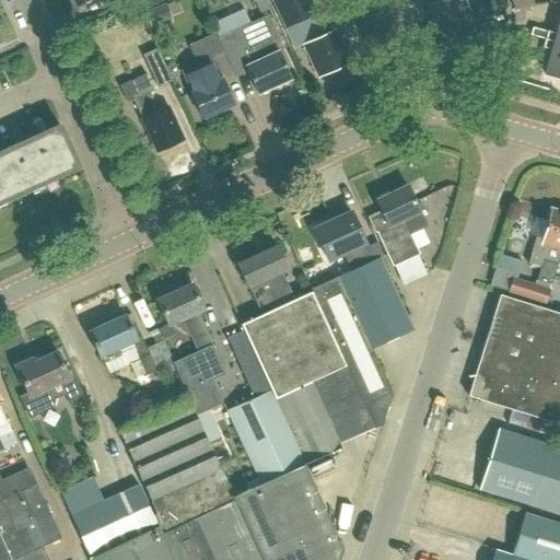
[(68,0),(73,9),(93,0),(68,0)]
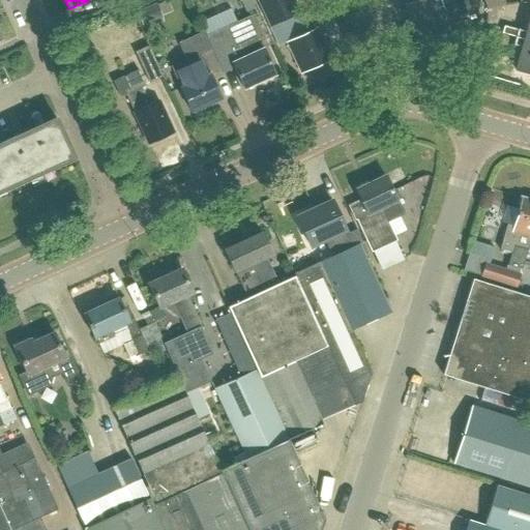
[(238,0),(245,15),(257,9),(252,0),(238,0)]
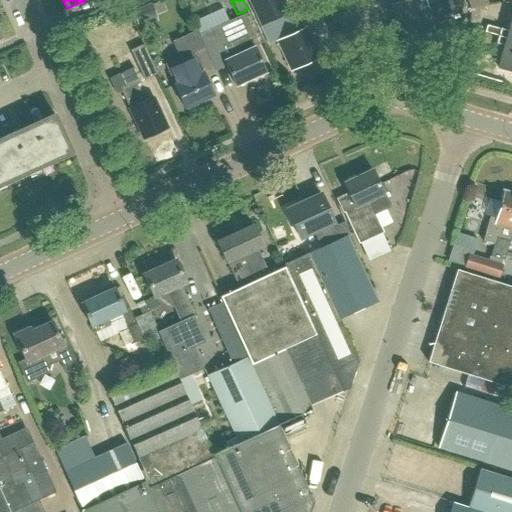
[(249,0),(261,25),(290,12),(284,0),(249,0)]
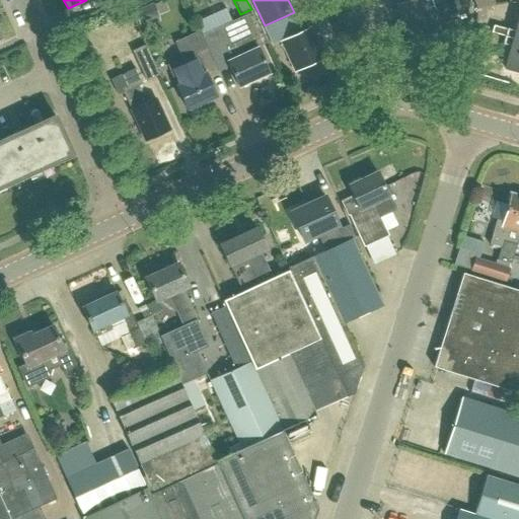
[(393,0),(400,17),(433,5),(431,0),(424,0),(422,1),(421,0),(393,0)]
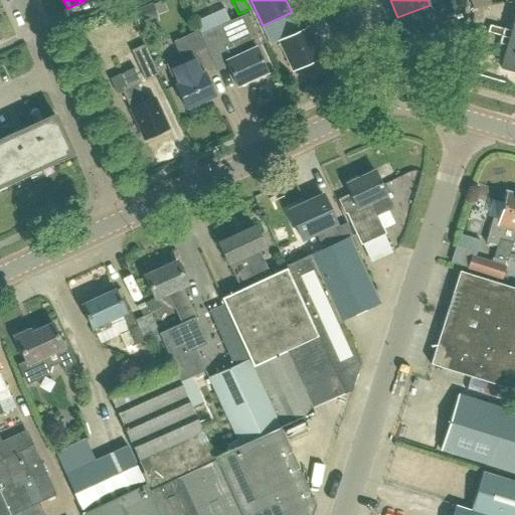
[(445,0),(451,13),(464,9),(460,0),(445,0)]
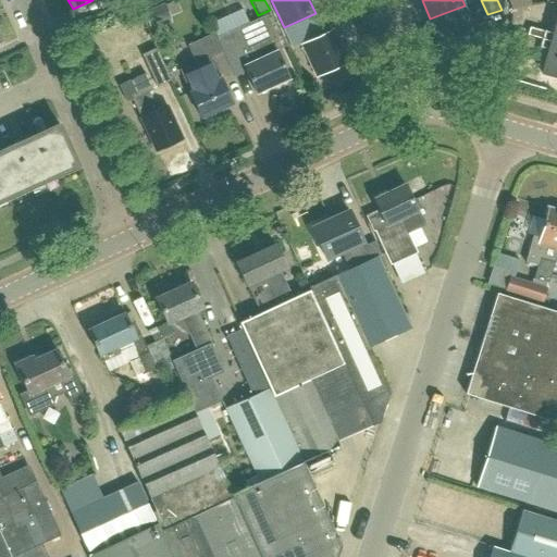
[(150,28),(171,20),(163,4),(144,13),(150,28)]
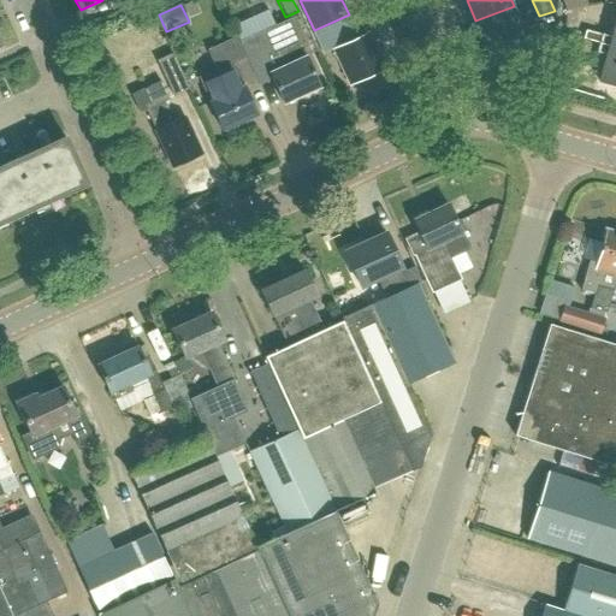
[(261,5),(225,16),(229,30),(265,19),(261,5)]
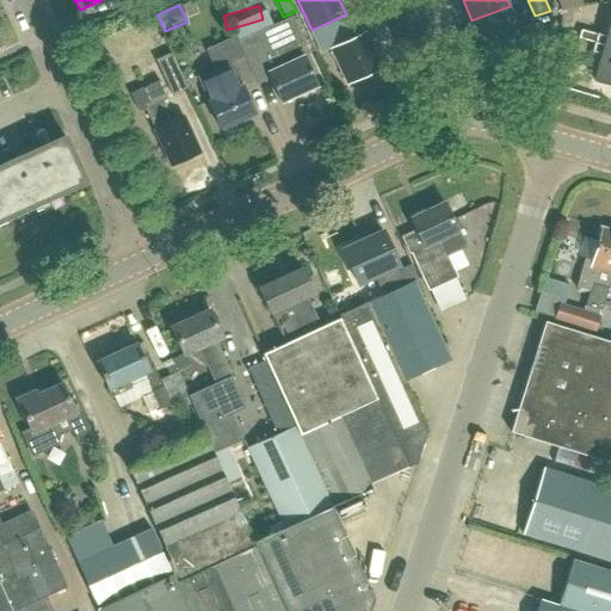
[(513,14),(510,6),(471,20),(483,54),(512,44),(503,18),(513,14)]
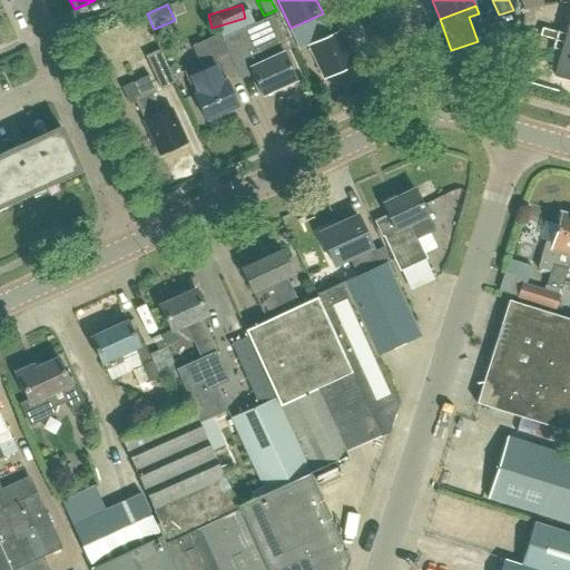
[(227,52),(237,76),(239,80),(252,75),(262,96),(295,81),(284,55),(268,18),(220,40),(226,53),(227,52)]
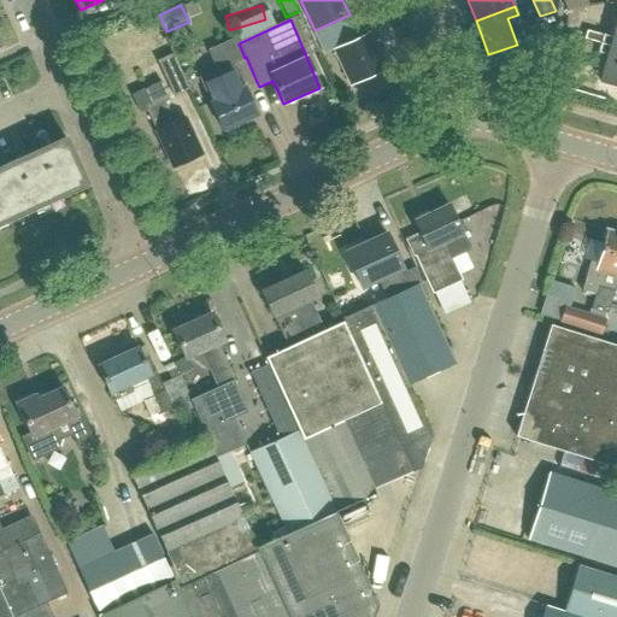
[(583,39),(600,43),(616,48),(616,22),(612,37),(603,34),(603,35),(586,30),(583,39)]
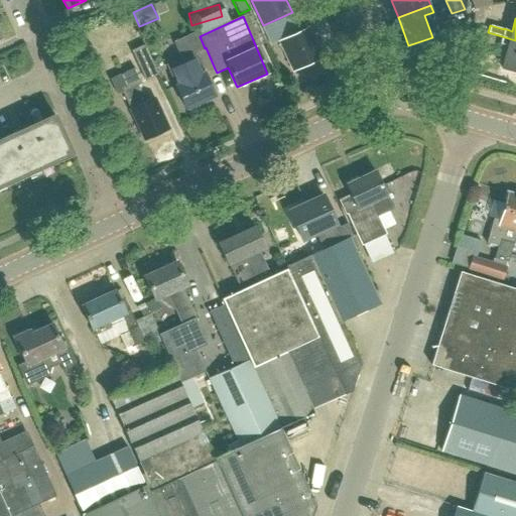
[(293,72),(312,61),(312,60),(321,56),(308,28),(279,42),(293,72)]
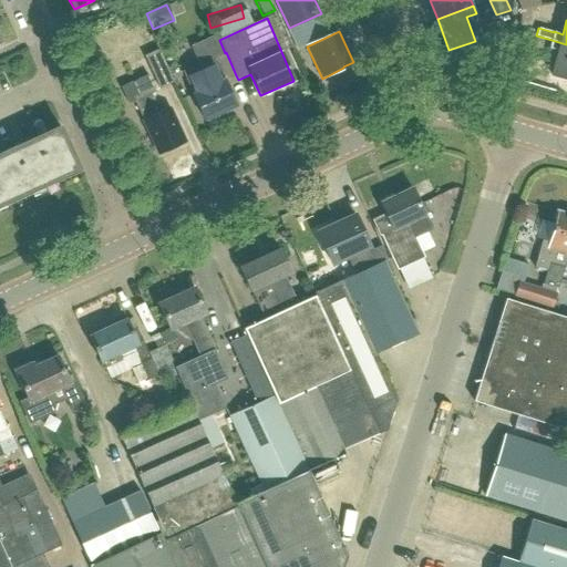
[(225,53),(219,40),(217,34),(191,47),(198,64),(182,72),(185,79),(204,121),(236,106),(225,81),(236,75),(226,52),(225,53)]
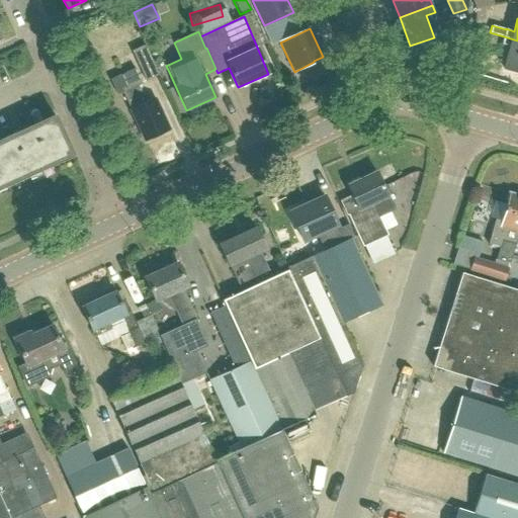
[(517,40),(504,36),(501,44),(510,47),(505,64),(504,69),(505,69),(517,72),(517,40)]
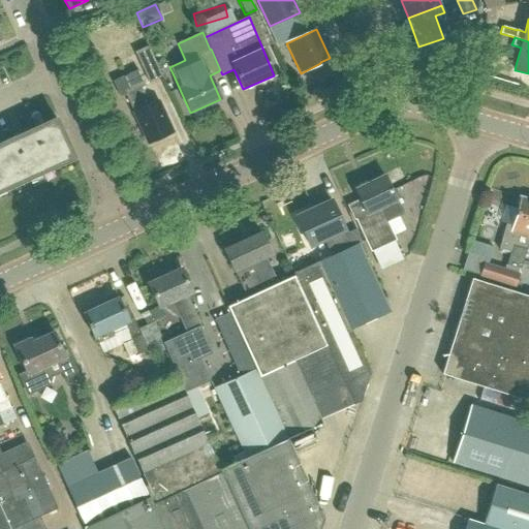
[(148,83),(162,76),(148,47),(134,53),(148,83)]
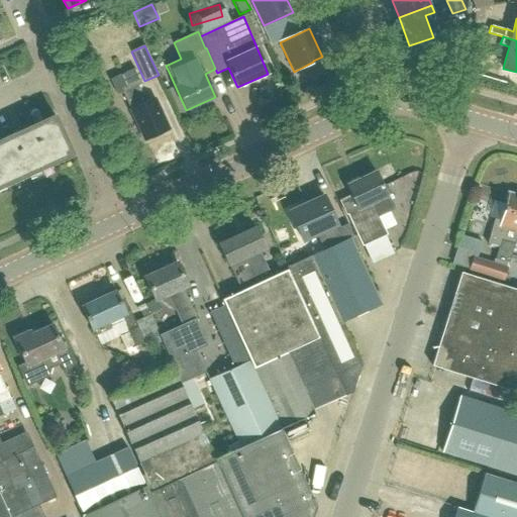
[(146,100),(138,84),(142,82),(135,67),(111,78),(118,93),(123,91),(145,140),(169,129),(153,97),(146,100)]
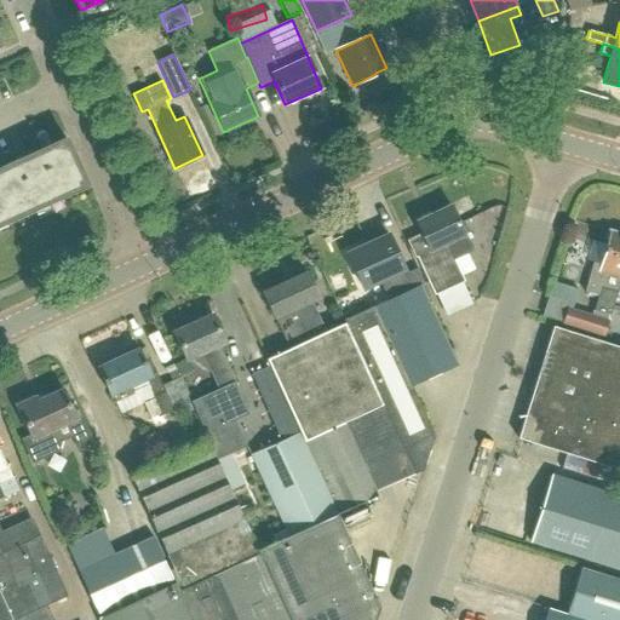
[(0,224),(87,184),(65,137),(0,167),(0,224)]
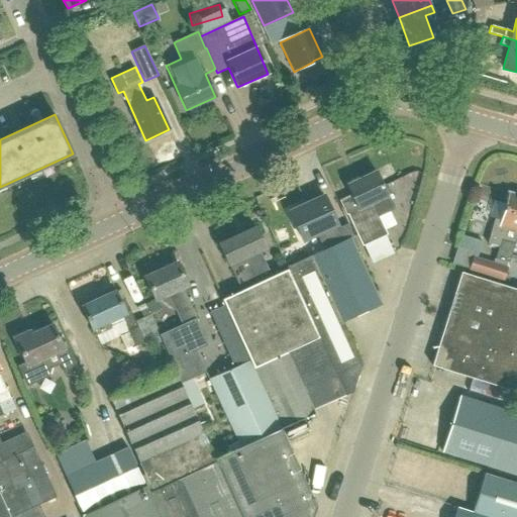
[(345,215),(344,216),(357,245),(386,233),(377,214),(391,208),(385,195),(387,195),(376,171),(346,184),(351,196),(339,202),(345,215)]
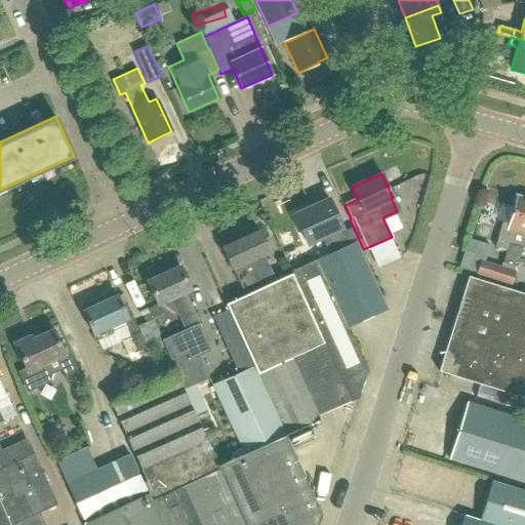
[(524,197),(515,195),(507,224),(501,223),(494,246),(507,249),(502,263),(516,267),(521,248),(522,248),(524,236),(524,197)]
